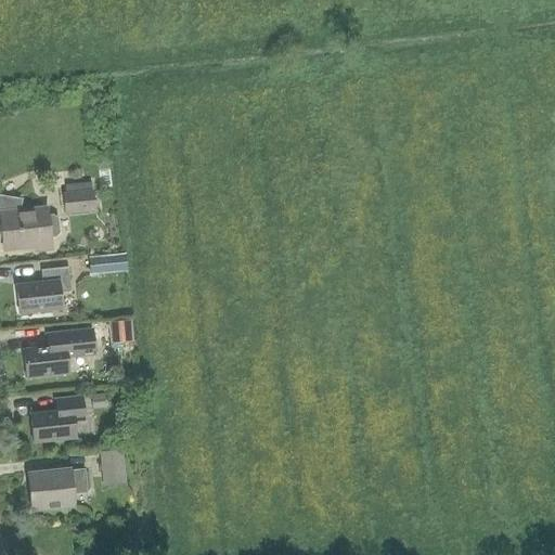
[(93,191),(63,193),(65,216),(95,213),(93,191)]
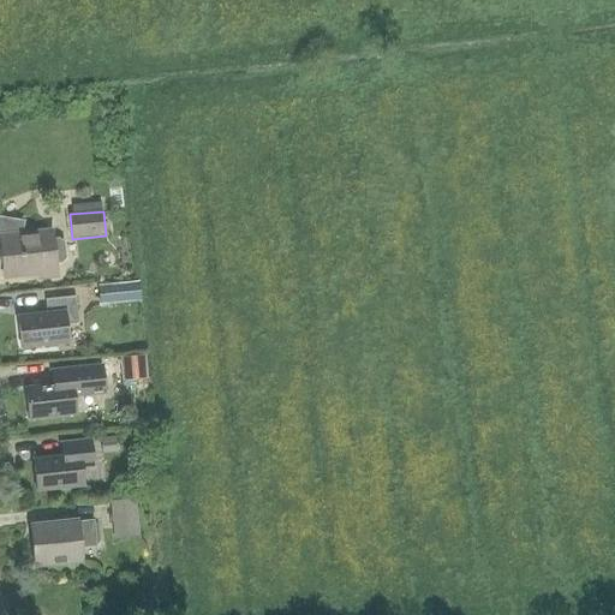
[(53,242),(52,231),(22,234),(24,221),(0,216),(0,252),(1,252),(5,282),(35,279),(36,282),(57,281),(55,267),(59,266),(64,262),(61,245),(55,242),(53,242)]
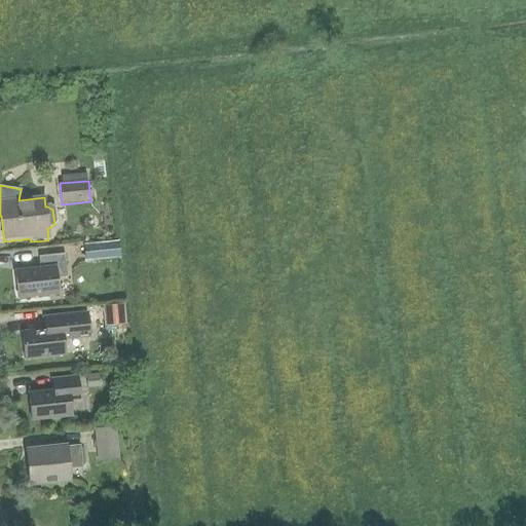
[(86,261),(112,258),(112,257),(121,256),(120,240),(85,245),(86,261)]
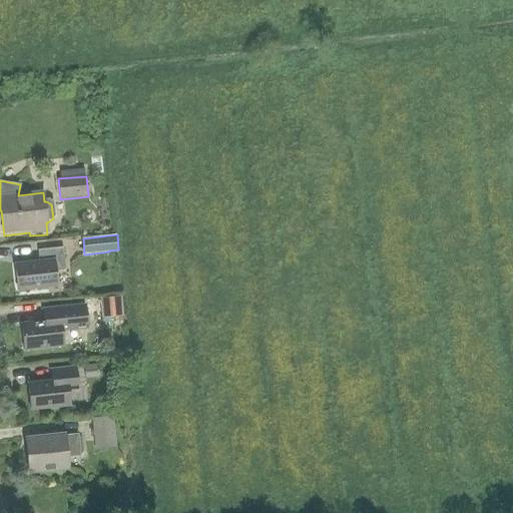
[(18,291),(58,287),(56,273),(65,272),(63,248),(38,251),(39,262),(15,264),(18,291)]
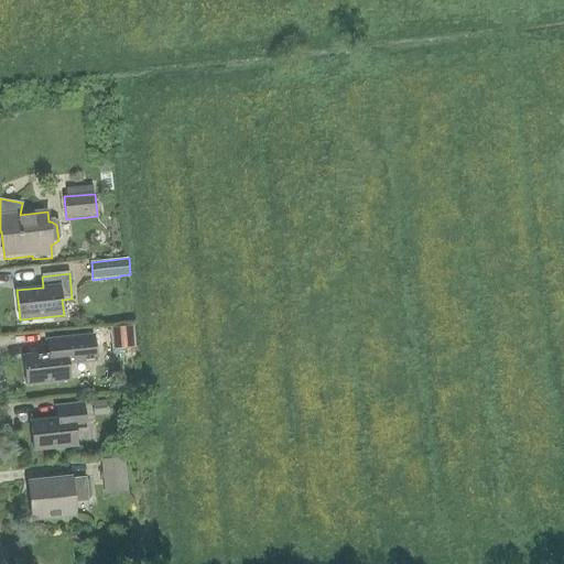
[(131,326),(110,328),(112,349),(133,347),(136,346),(133,326),(131,326)]
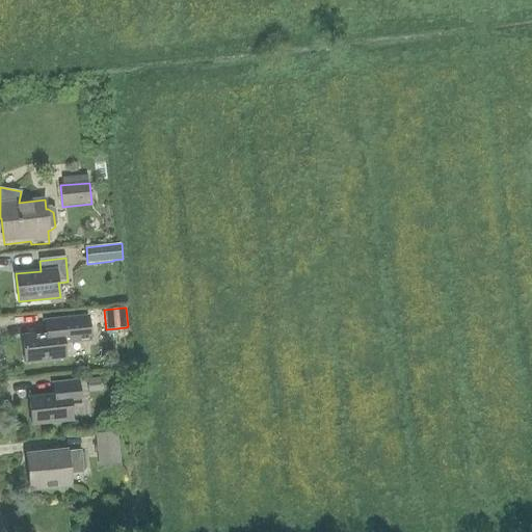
[(25,363),(67,358),(64,343),(91,340),(88,316),(46,320),(47,333),(22,336),(25,363)]
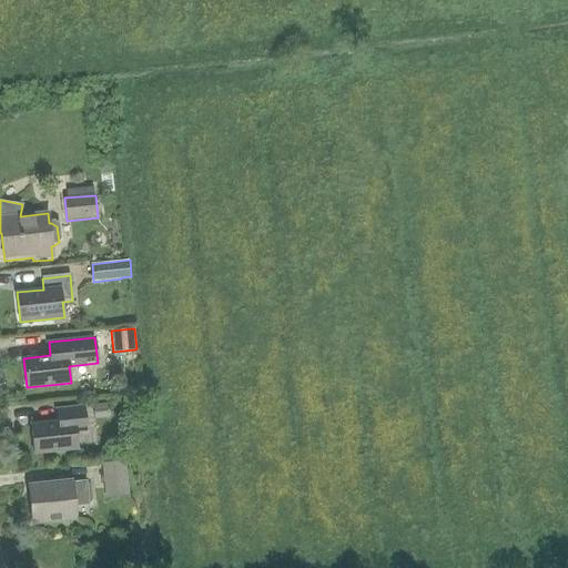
[(33,454),(79,448),(77,430),(85,429),(83,406),(57,409),(58,422),(31,425),(33,454)]
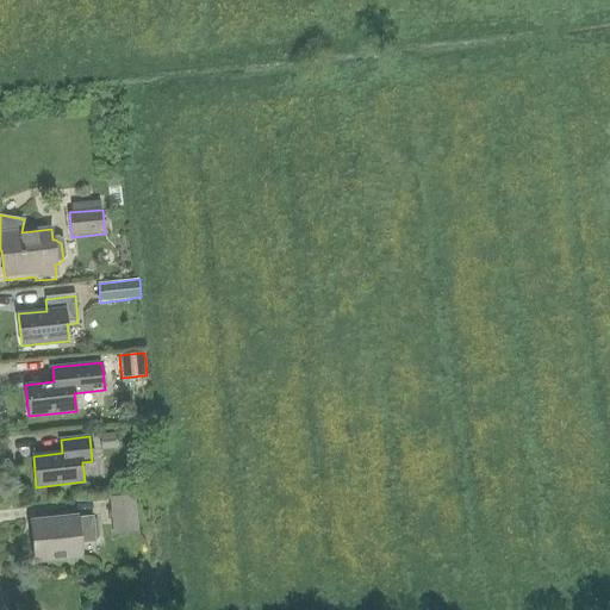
[(135,495),(110,497),(113,535),(138,534),(135,495)]
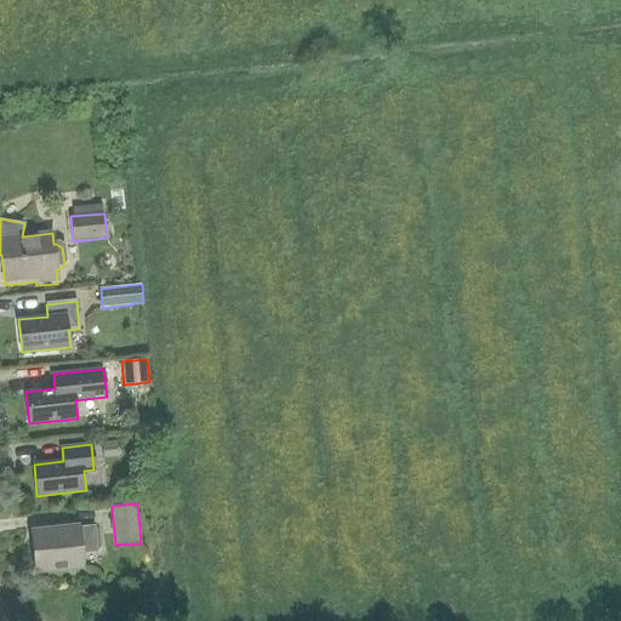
[(79,528),(79,525),(30,530),(35,571),(83,567),(81,552),(97,551),(95,527),(79,528)]
